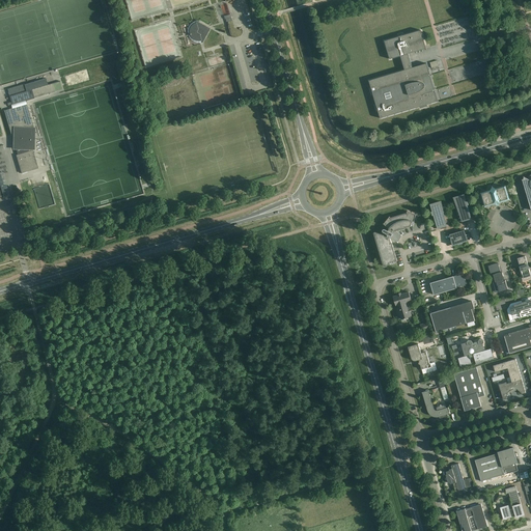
[(198,22),(196,23),(194,24),(192,25),(191,27),(190,30),(190,32),(190,34),(190,35),(191,36),(192,38),(194,40),(196,42),(199,42),(201,40),(202,42),(210,29),(198,22)]
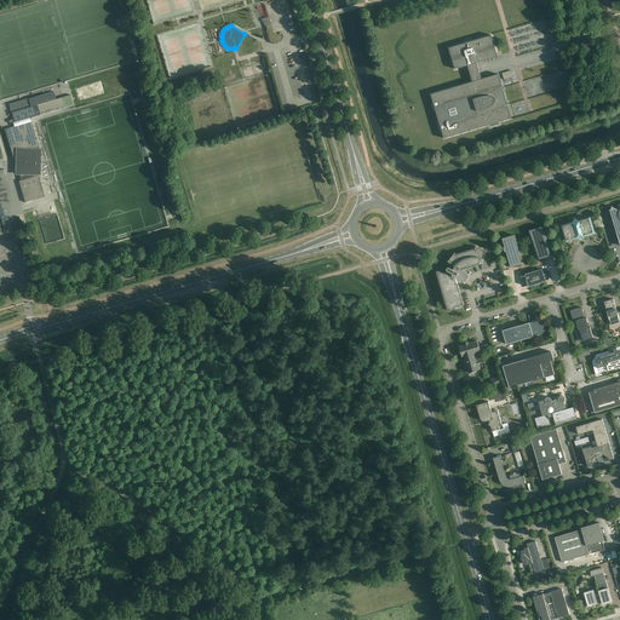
[(431,95),(436,109),(445,138),(491,125),(491,126),(499,122),(511,119),(498,74),(482,79),(477,63),(498,57),(492,35),(470,41),(465,42),(466,42),(449,49),(455,69),(468,65),(472,81),(431,95)]
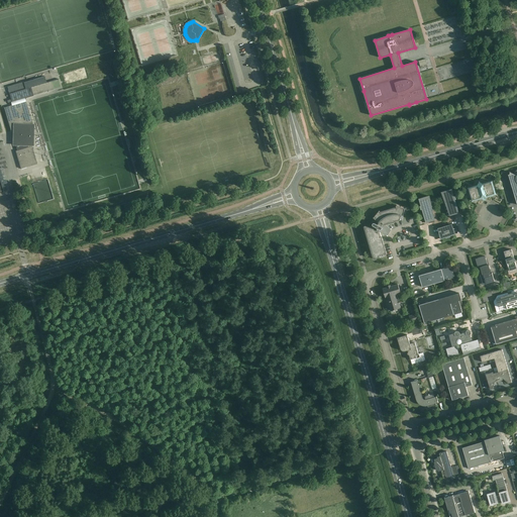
[(205,63),(219,59),(217,53),(203,57),(205,63)]
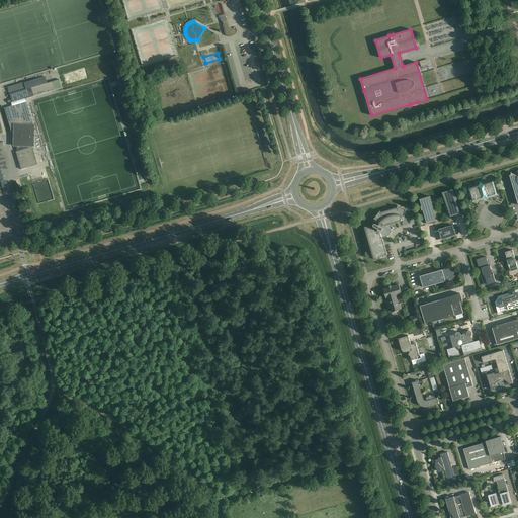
[(241,89),(237,69),(232,70),(236,90),(241,89)]
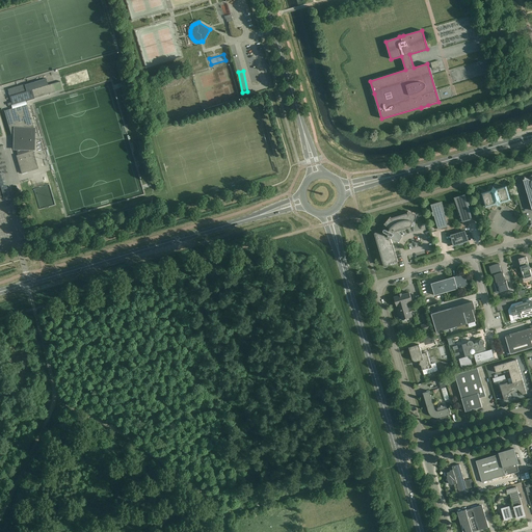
[(25,91),(26,91),(32,89),(49,85),(47,79),(41,80),(24,85),(25,91)]
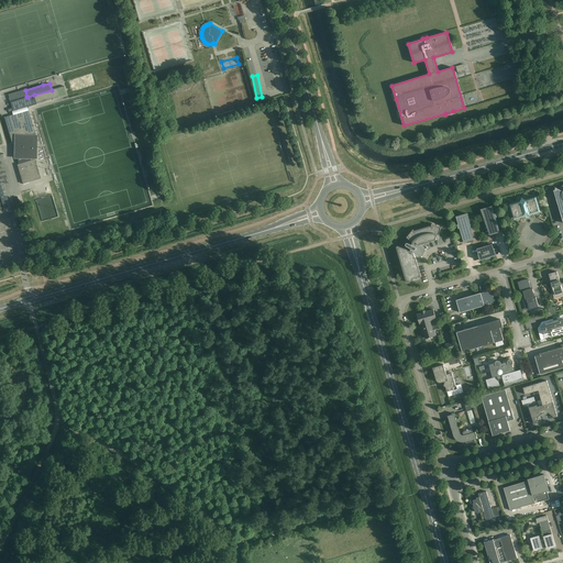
[(17,99),(26,96),(24,89),(14,92),(17,99)]
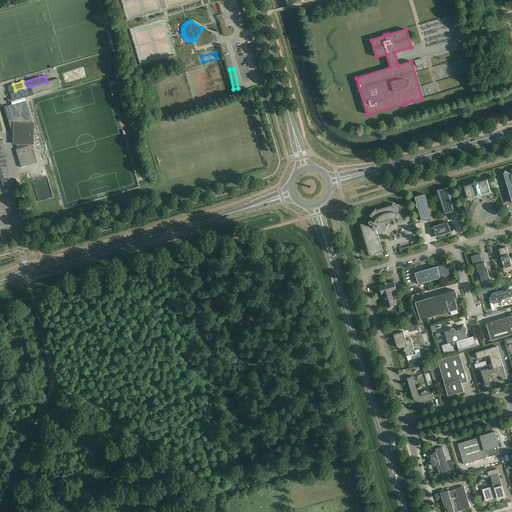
[(31,86),(33,94),(34,94),(53,89),(50,81),(47,82),(31,86)]
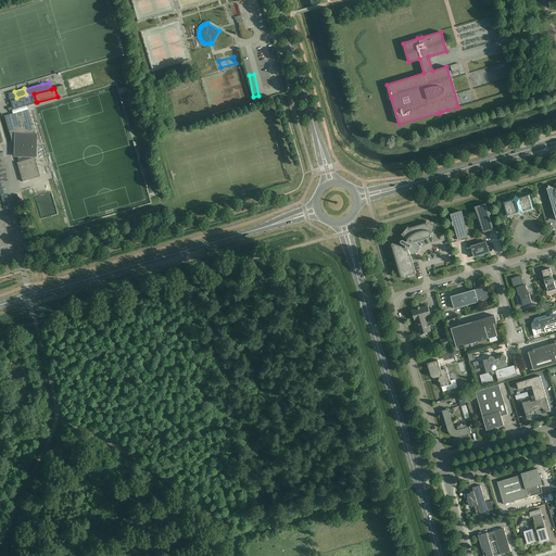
[(4,116),(12,141),(15,141),(14,155),(16,156),(19,162),(16,163),(22,181),(40,176),(35,158),(30,159),(29,156),(32,156),(32,136),(36,135),(28,109),(27,109),(27,105),(36,103),(36,102),(34,93),(27,96),(26,96),(10,101),(13,110),(12,110),(13,113),(4,116)]
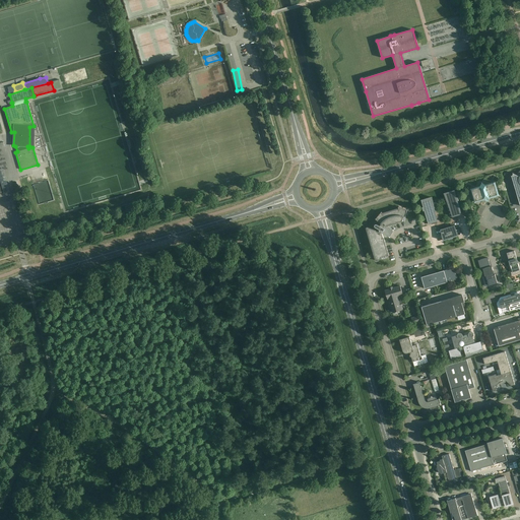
[(516,175),(513,173),(513,174),(512,176),(511,176),(512,177),(519,204),(519,171),(519,172),(518,173),(517,174),(516,175)]
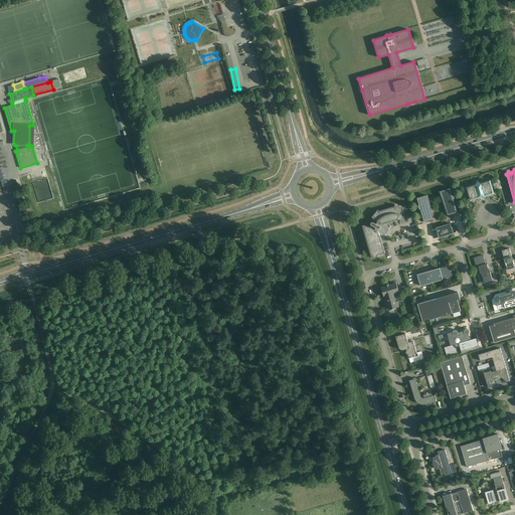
[(478,181),(476,185),(467,187),(471,200),(479,197),(483,199),(484,197),(485,196),(494,193),(490,181),(481,183),(478,181)]
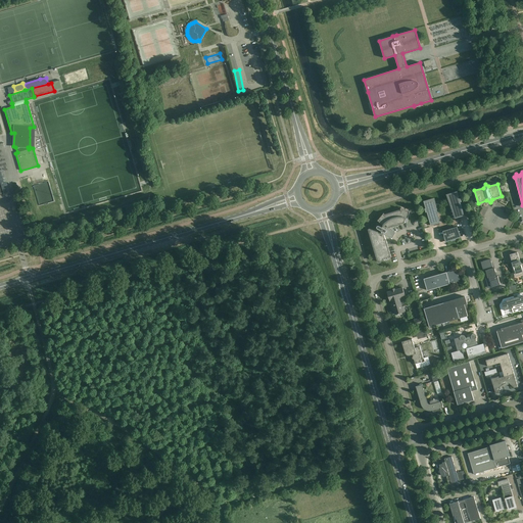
[(461,202),(462,202),(461,198),(460,198),(461,199),(460,199),(457,192),(447,195),(456,218),(464,216),(461,202)]
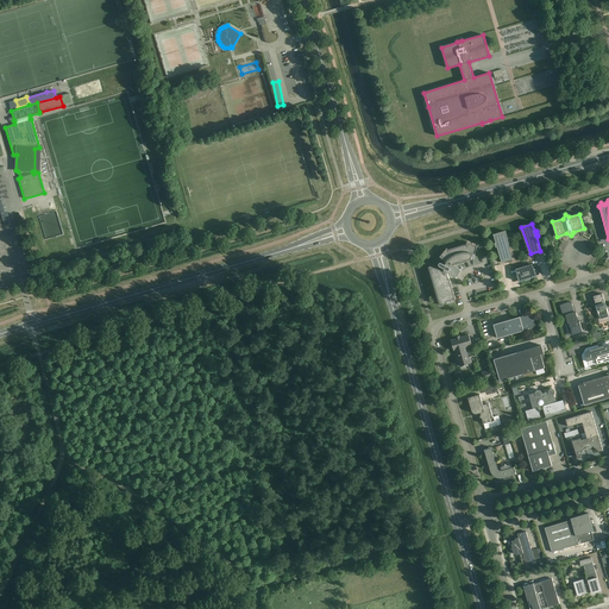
[(497,246),(502,262),(512,259),(506,231),(494,234),(496,243),(495,243),(496,248),(497,246)]
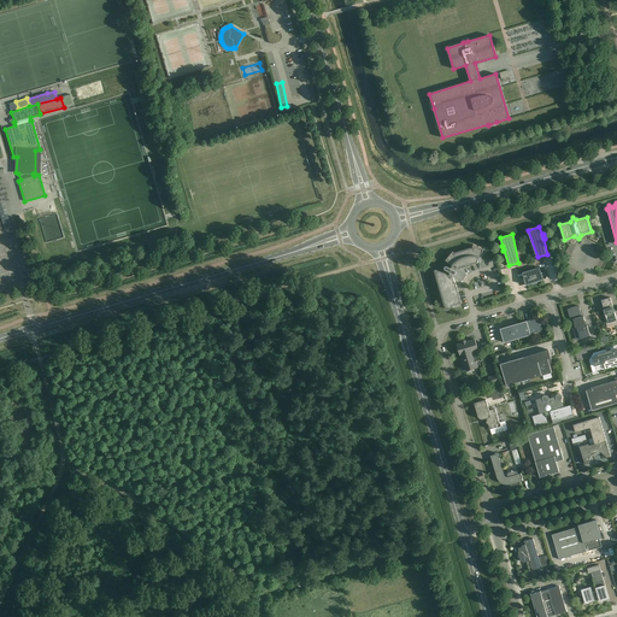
[(435,271),(436,275),(447,310),(453,307),(453,305),(462,303),(453,277),(460,280),(462,277),(463,278),(464,276),(463,275),(464,274),(458,269),(477,263),(479,258),(481,258),(483,250),(472,246),(472,248),(454,253),(453,252),(446,260),(452,266),(452,268),(451,268),(447,266),(446,266),(445,266),(445,268),(445,269),(446,270),(450,271),(448,272),(448,274),(435,270),(435,271)]
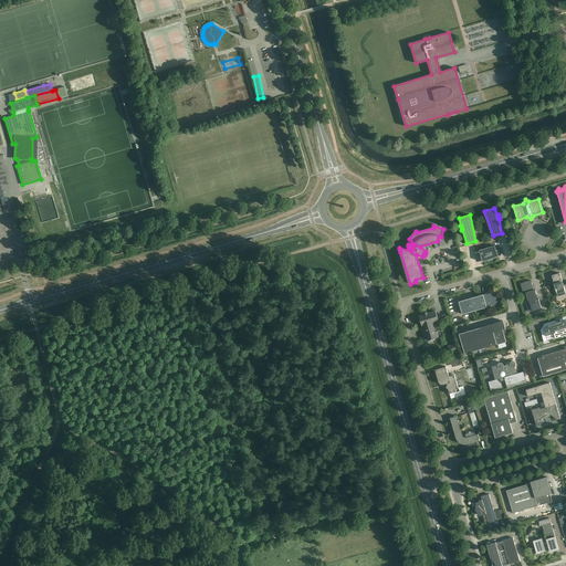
[(489,260),(489,261),(493,260),(493,259),(499,257),(494,247),(480,250),(482,261),(489,260)]
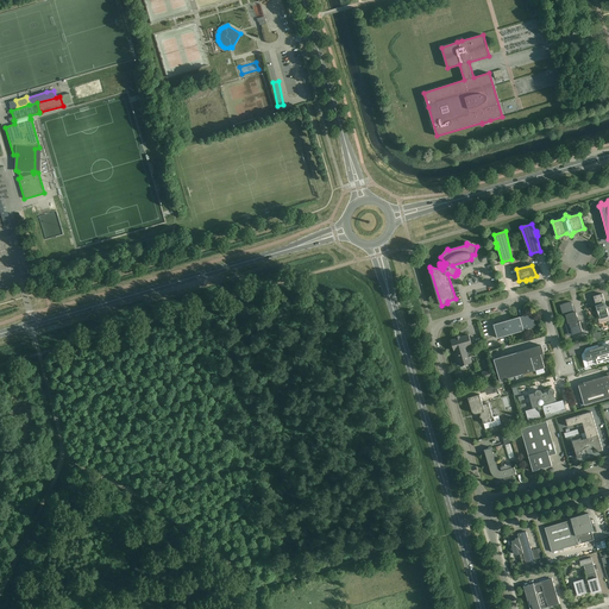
[(600,322),(607,321),(608,320),(608,315),(602,294),(594,296),(597,311),(596,311),(600,322)]
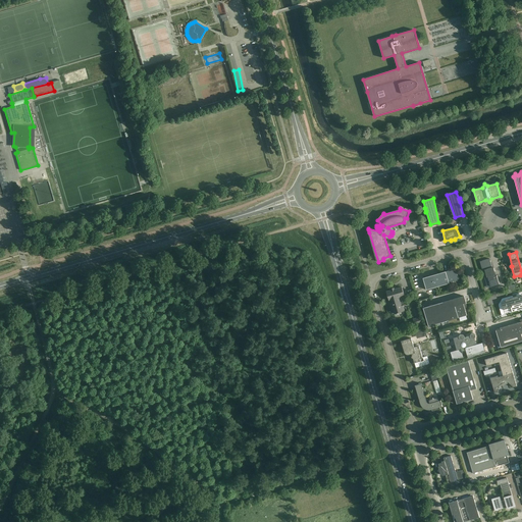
[(491,265),(489,259),(480,261),(482,270),(484,270),(486,274),(493,272),(494,271),(492,265),(491,265)]
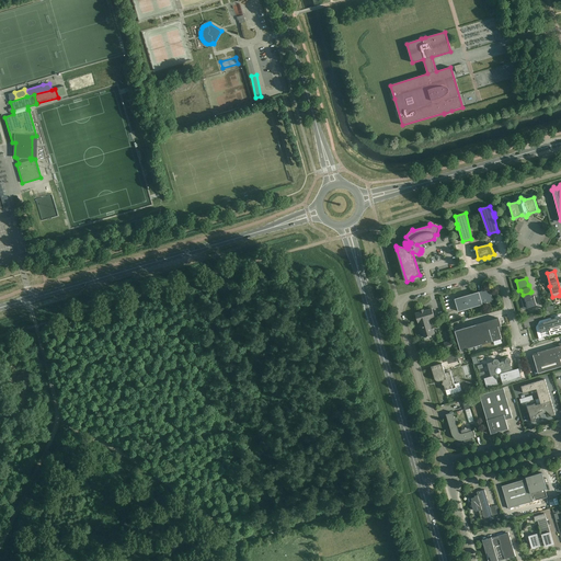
[(493,300),(493,299),(493,298),(493,297),(492,297),(492,296),(491,295),(492,295),(491,288),(485,290),(482,292),(482,290),(455,299),(458,311),(488,304),(488,302),(489,301),(490,302),(491,301),(492,301),(493,300)]
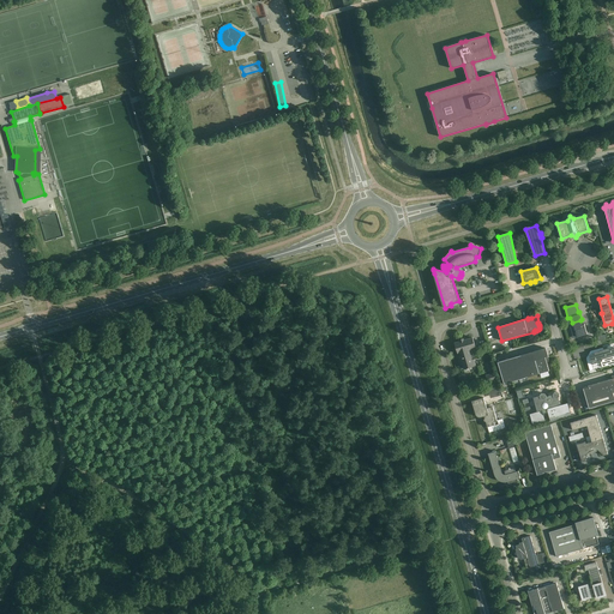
[(582,325),(581,320),(572,323),(573,326),(575,326),(577,337),(588,335),(584,324),(582,325)]
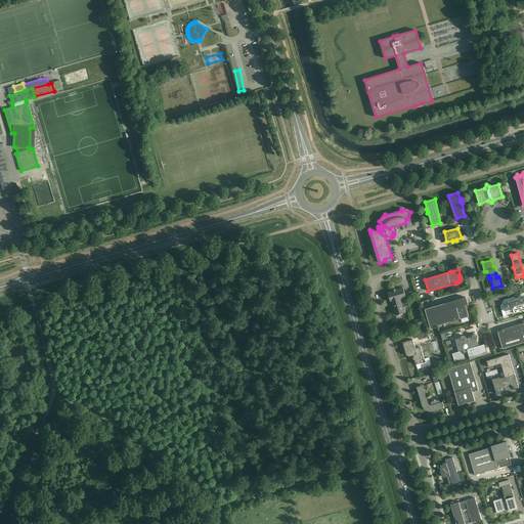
[(391,302),(392,302),(400,299),(406,298),(405,294),(405,293),(404,292),(403,288),(396,291),(396,289),(392,290),(392,292),(388,293),(389,297),(389,298),(390,298),(391,302)]
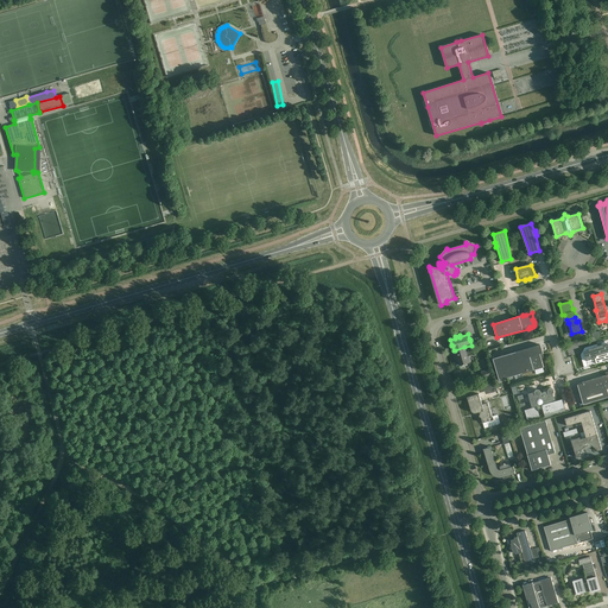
[(607,352),(607,343),(594,348),(596,356),(601,355),(601,356),(602,356),(603,358),(606,358),(607,356),(607,355),(607,354),(607,353),(607,352)]
